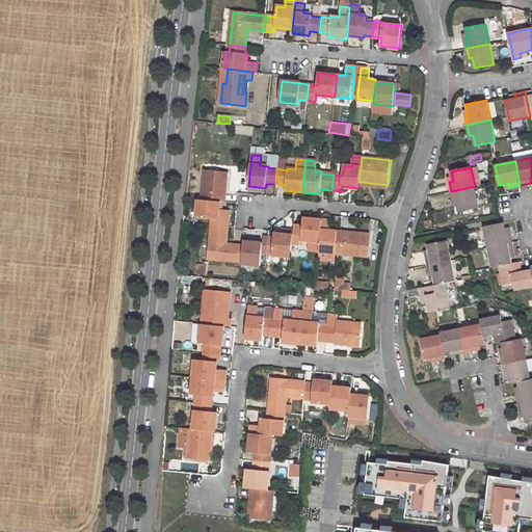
[(478,167),(471,168),(475,185),(481,184),(478,167)]
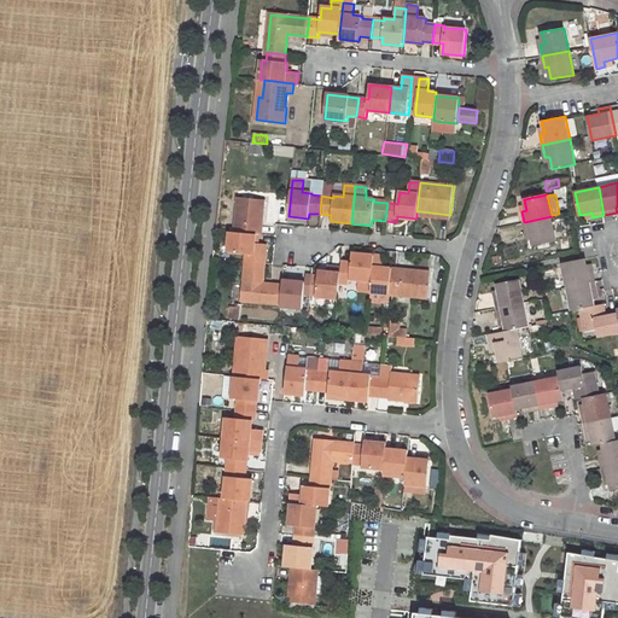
[(239,197),(235,232),(256,234),(261,234),(264,200),(239,197)]
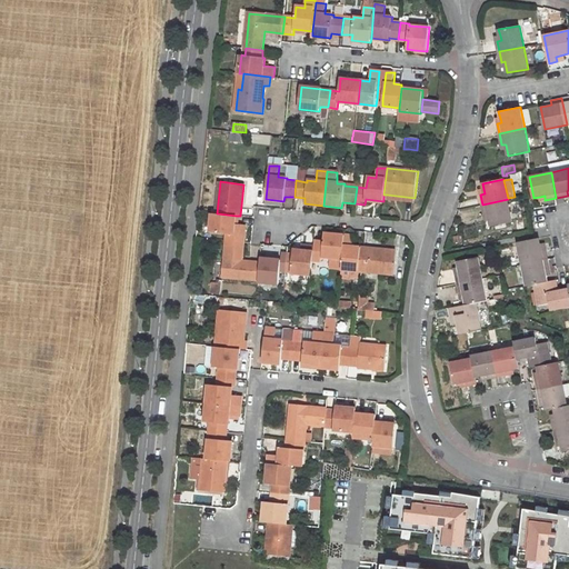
[(508,199),(482,205),(485,217),(489,216),(490,219),(491,227),(512,221),(508,199)]
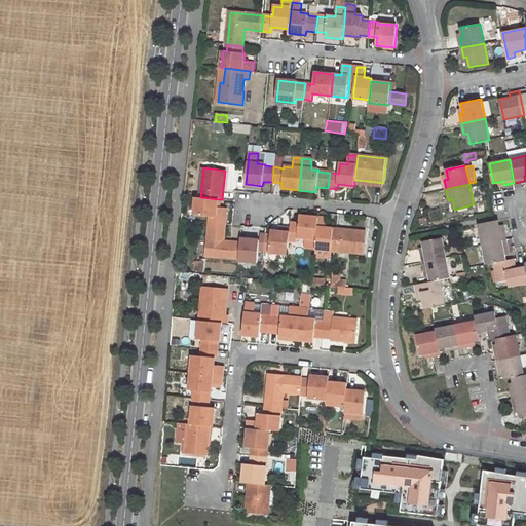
[(211,216),(210,223),(226,224),(227,208),(218,207),(218,199),(200,197),(196,197),(194,214),(211,216)]
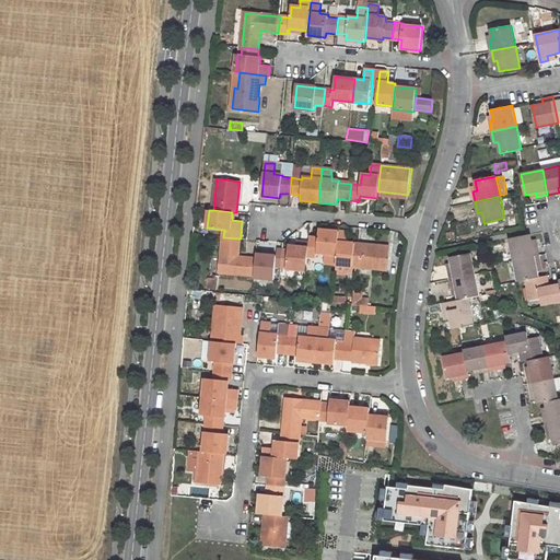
[(310,247),(308,256),(317,257),(317,253),(337,254),(339,231),(319,230),(318,240),(310,238),(310,247)]
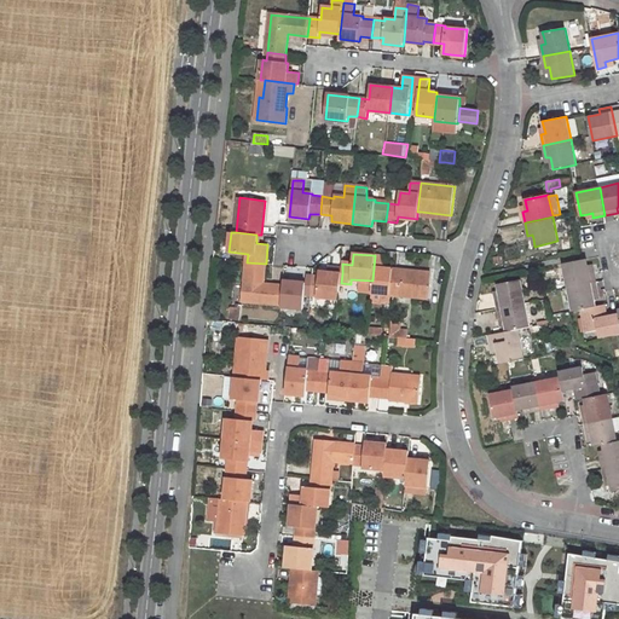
[(392,270),(385,268),(385,256),(375,255),(372,281),(371,293),(381,294),(389,295),(392,270)]
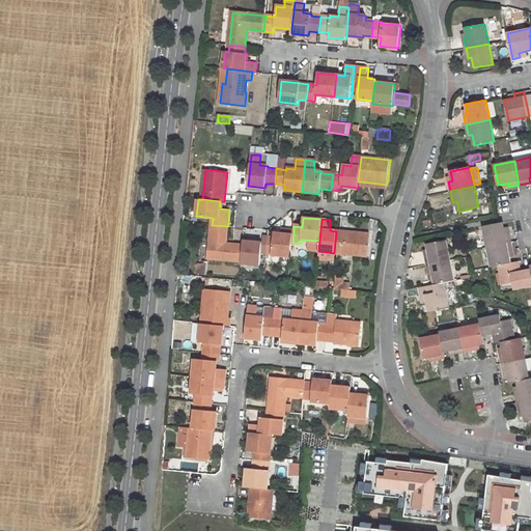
[(503,222),(483,225),(487,246),(511,241),(509,231),(505,232),(504,228),(503,222)]
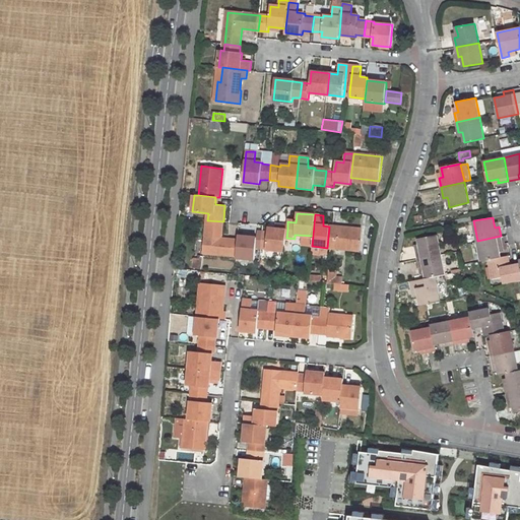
[(207,220),(204,253),(237,255),(239,241),(221,239),(223,221),(207,220)]
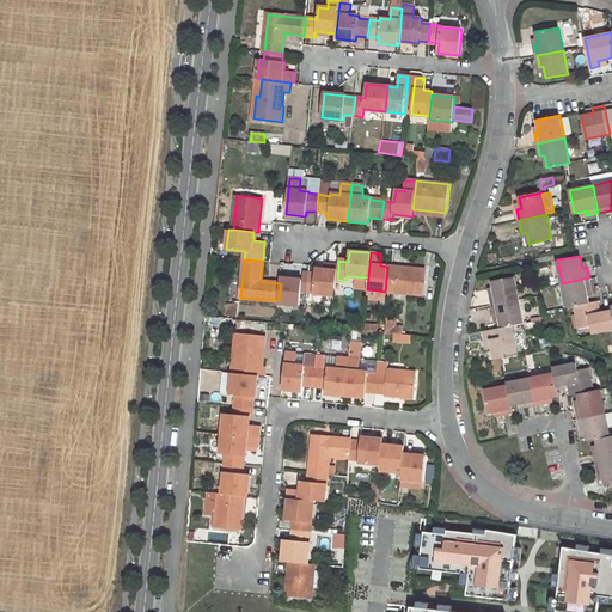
[(392,267),(390,292),(423,295),(427,269),(392,267)]
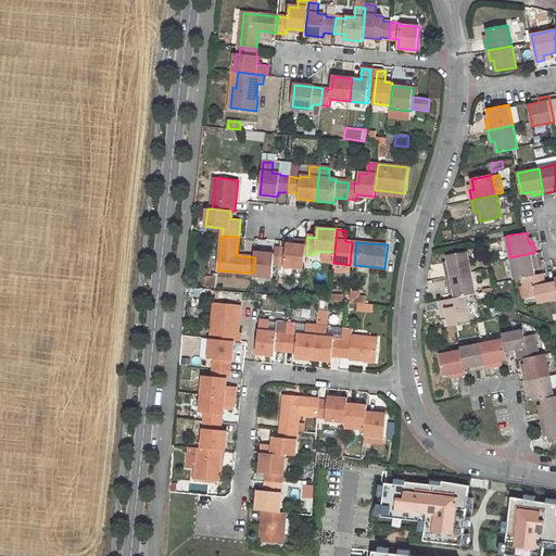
[(281,248),(279,264),(285,265),(285,267),(305,268),(306,254),(307,245),(287,244),(287,249),(281,248)]
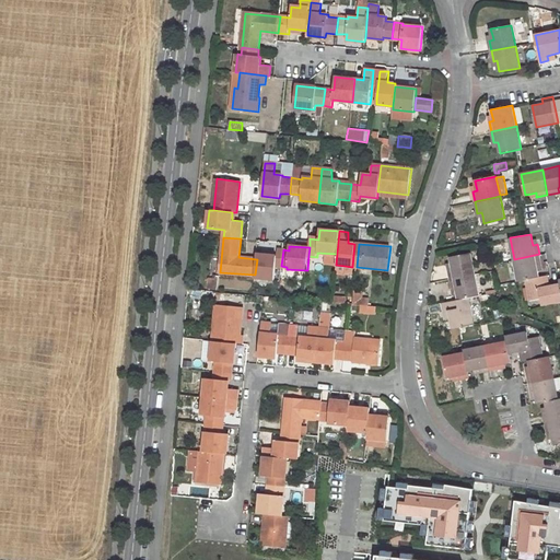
[(257,259),(255,275),(255,277),(275,278),(276,266),(281,266),(283,249),(278,248),(277,256),(257,255),(257,259)]
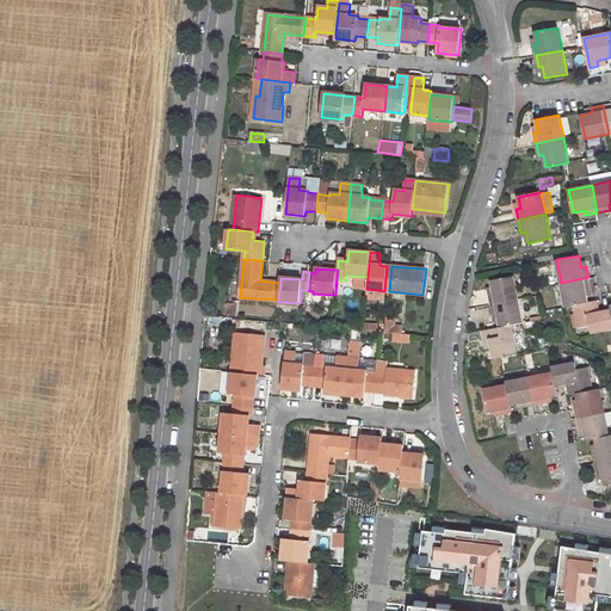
[(514,276),(492,281),(493,287),(494,292),(489,292),(492,304),(519,298),(514,276)]
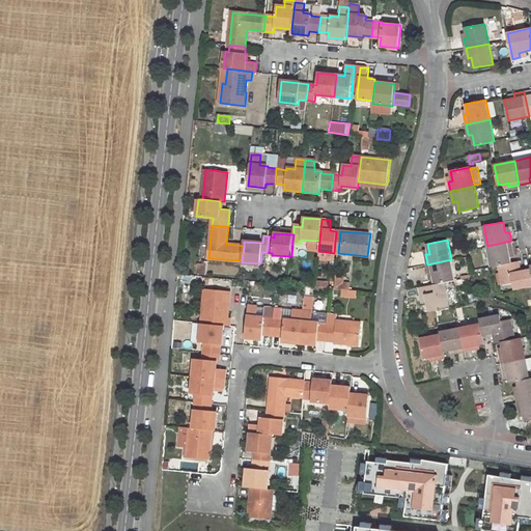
[(510,256),(509,252),(513,252),(511,241),(487,246),(492,267),(499,264),(511,262),(510,256)]
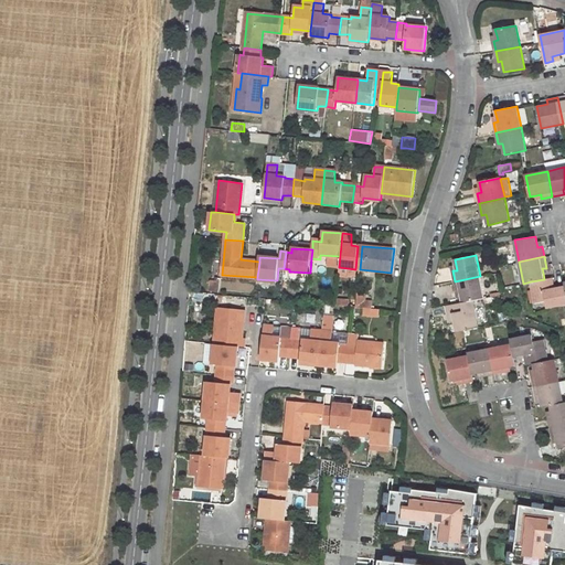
[(339,267),(339,276),(348,277),(348,268),(339,267)]
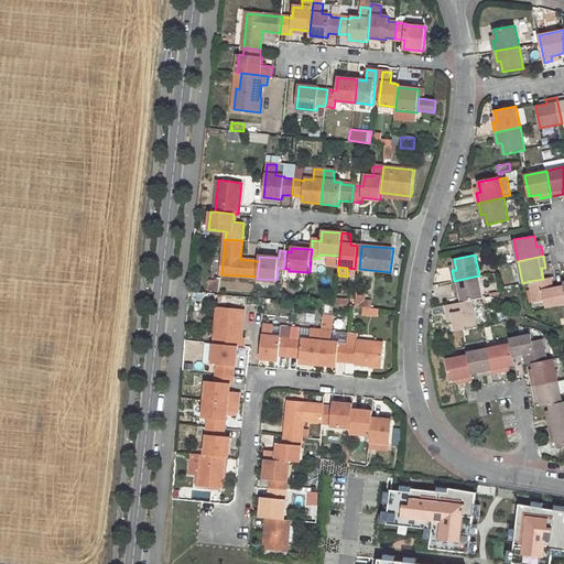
[(479,275),(454,281),(456,292),(461,291),(461,296),(462,302),(473,300),(484,297),(479,275)]
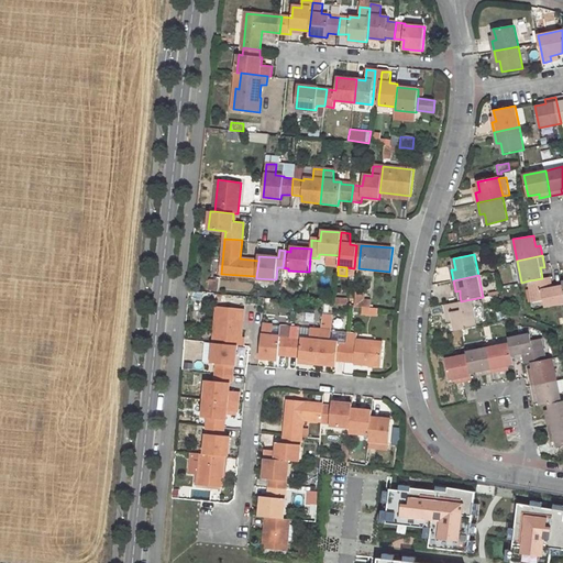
[(542,278),(529,280),(533,302),(544,300),(545,307),(562,302),(562,285),(552,287),(550,276),(542,278)]
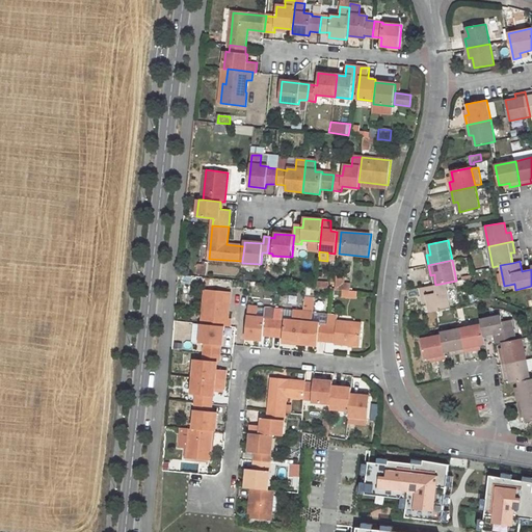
[(435,285),(420,288),(421,296),(426,295),(427,302),(429,312),(451,308),(446,283),(435,285)]
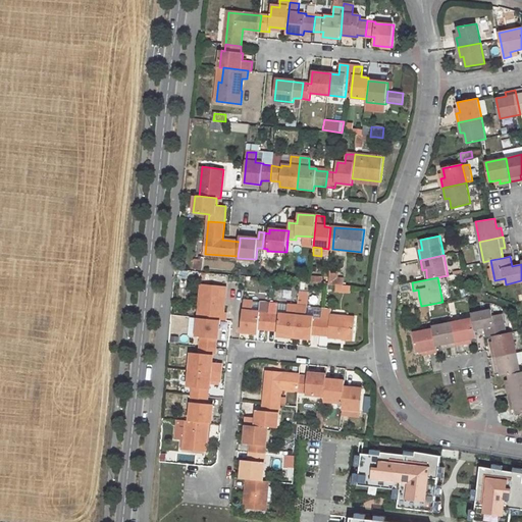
[(227,312),(221,312),(223,300),(225,300),(226,286),(202,284),(200,303),(204,303),(202,318),(220,320),(226,320),(227,312)]
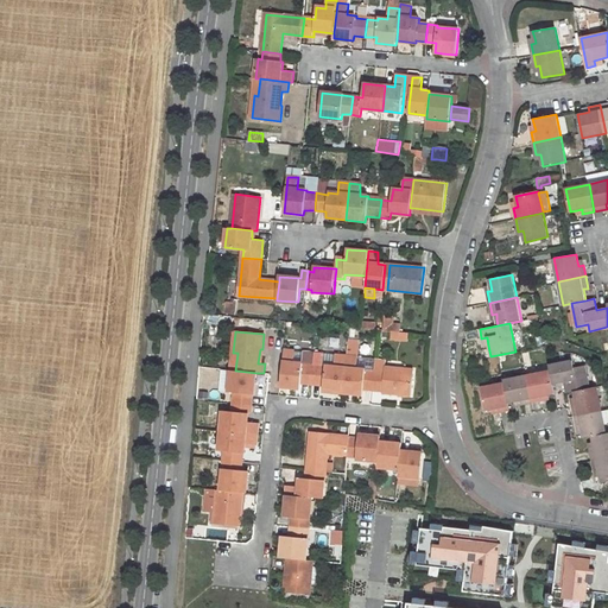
[(391,331),(391,340),(409,341),(410,333),(391,331)]
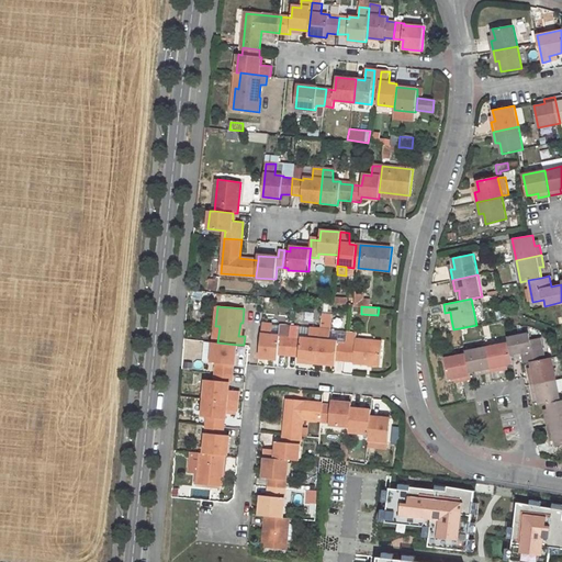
[(321,330),(317,362),(335,364),(336,359),(345,360),(346,345),(337,344),(337,343),(329,341),(330,332),(332,322),(322,321),(321,330)]
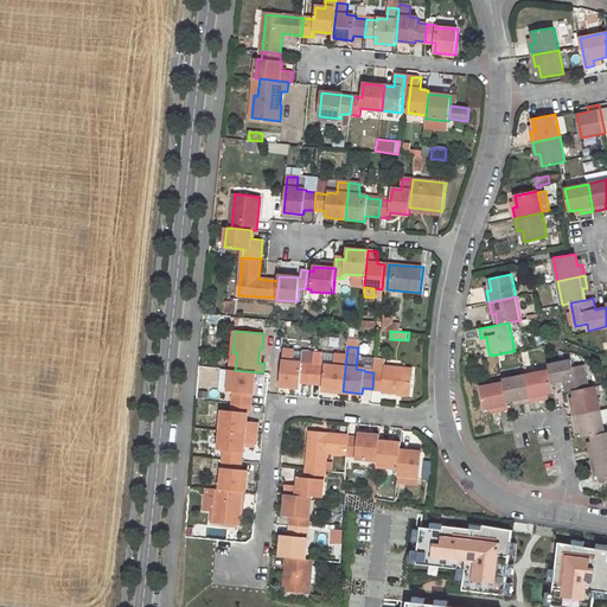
[(302,364),(294,363),(295,351),(283,350),(280,385),(300,387),(300,382),(311,383),(312,366),(302,365),(302,364)]
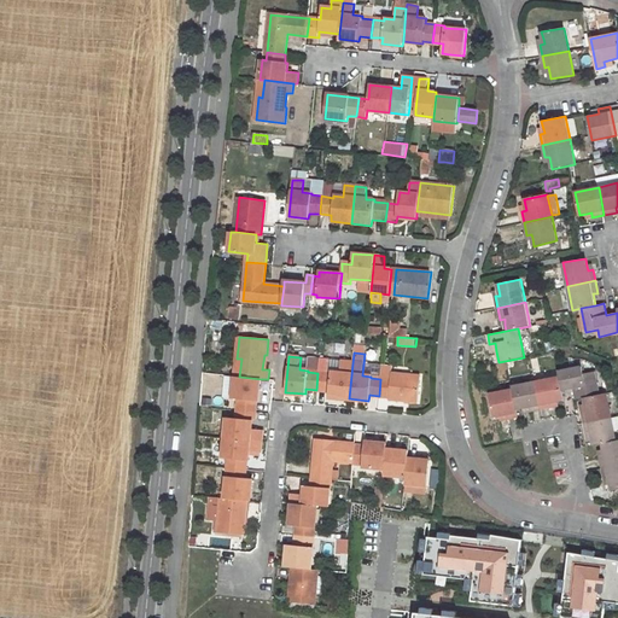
[(318,373),(316,390),(328,391),(328,396),(349,398),(353,363),(340,361),(339,373),(331,372),(331,374),(318,373)]
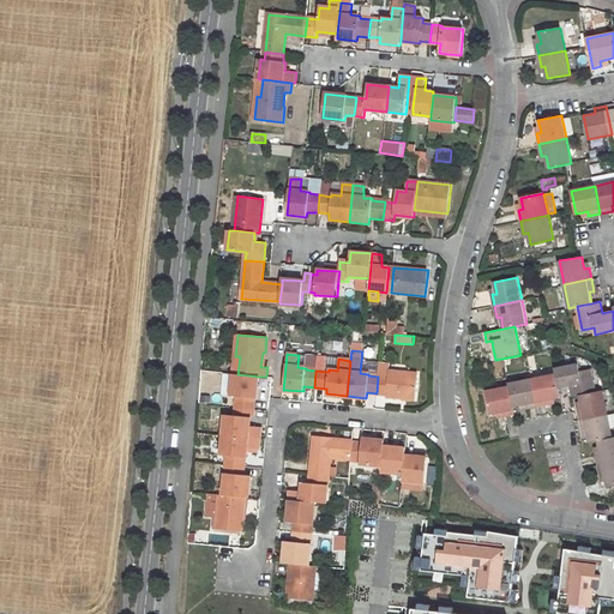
[(417,373),(390,371),(390,365),(379,363),(378,377),(377,393),(386,393),(386,397),(415,399),(417,373)]
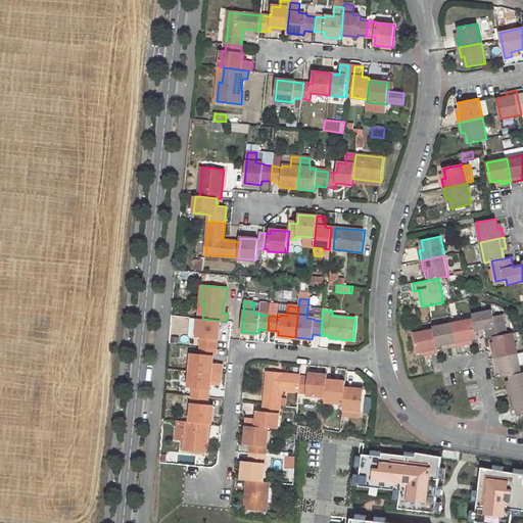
[(492,310),(472,314),(473,319),(475,330),(486,328),(487,337),(494,336),(508,333),(504,314),(493,316),(492,310)]
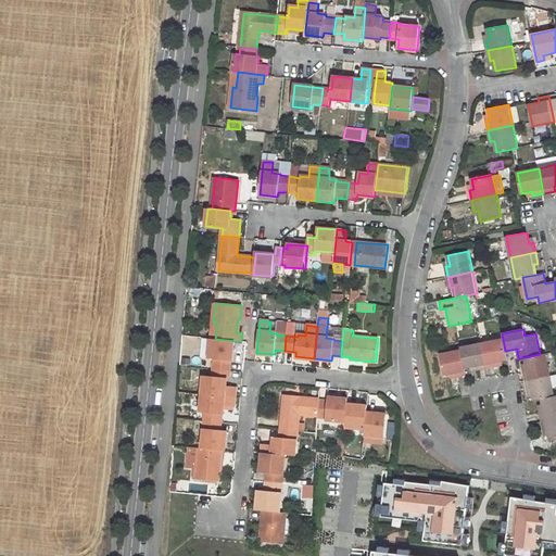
[(210,358),(212,339),(204,338),(202,357),(210,358)]
